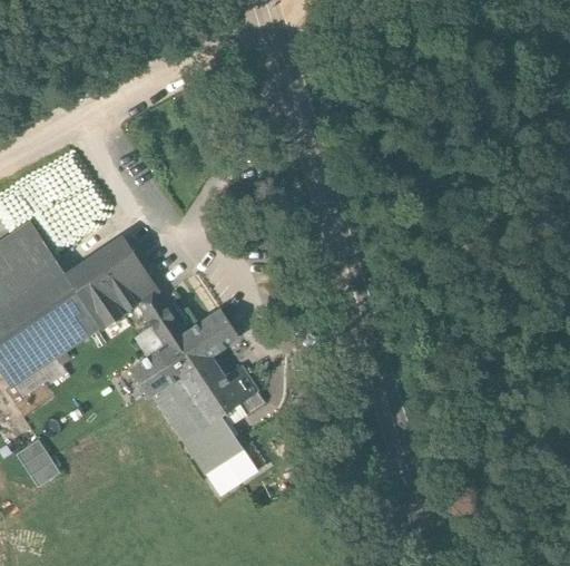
[(0,314),(64,273),(30,222),(0,241),(0,314)]
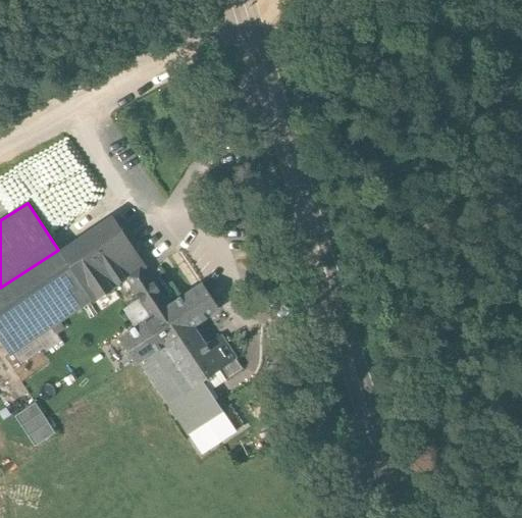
[(122,280),(137,303),(156,291),(139,264),(144,261),(112,214),(58,250),(0,288),(0,339),(11,355),(122,280)]
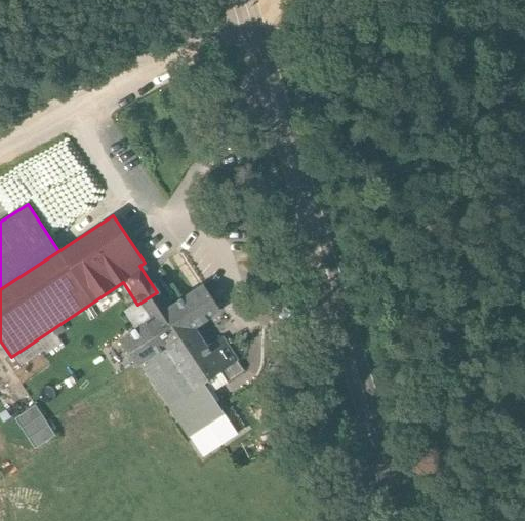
[(138,333),(127,342),(142,363),(163,349),(192,391),(203,383),(219,371),(238,360),(219,332),(205,343),(198,331),(223,314),(203,284),(167,308),(157,292),(137,305),(125,314),(138,333)]
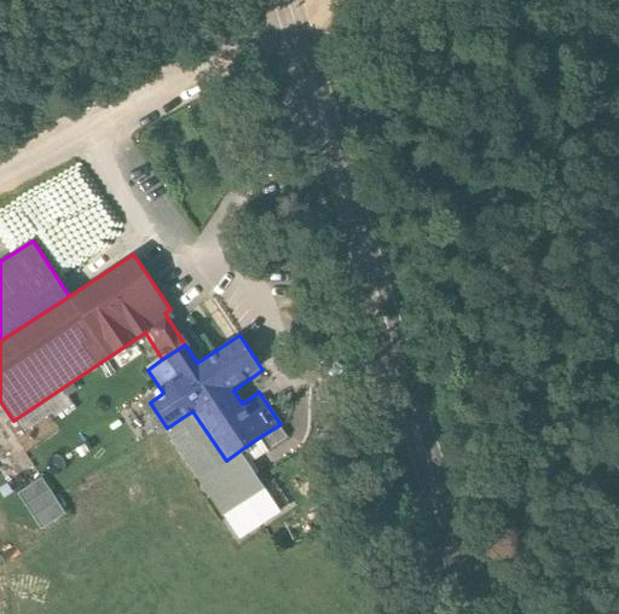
[(226,461),(192,411),(167,428),(223,514),(262,488),(239,451),(226,461)]
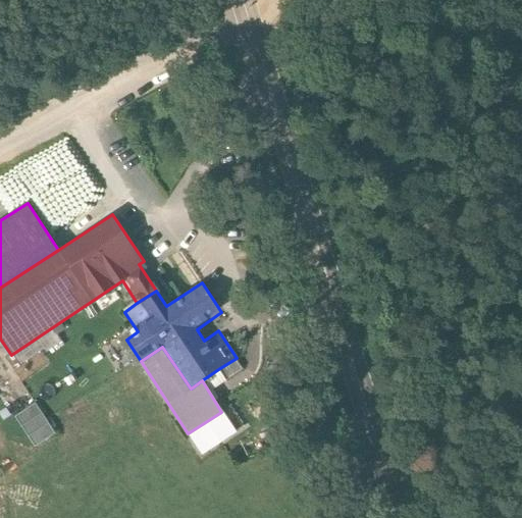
[(237,358),(218,369),(225,378),(243,366),(237,358)]
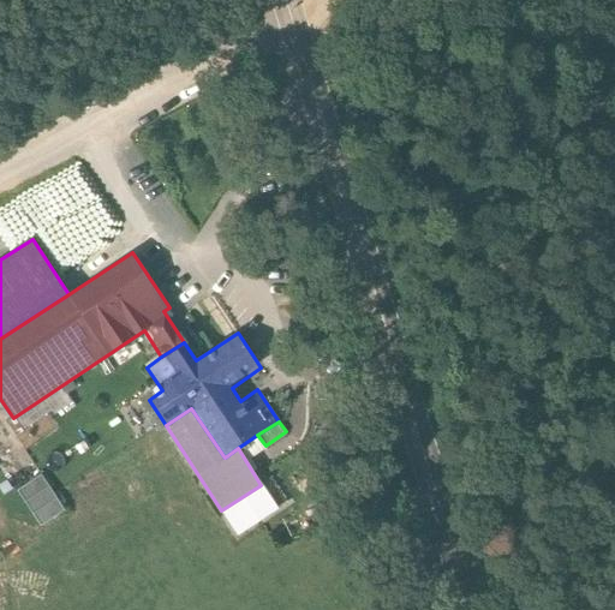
[(39,518),(65,503),(45,466),(18,480),(39,518)]
